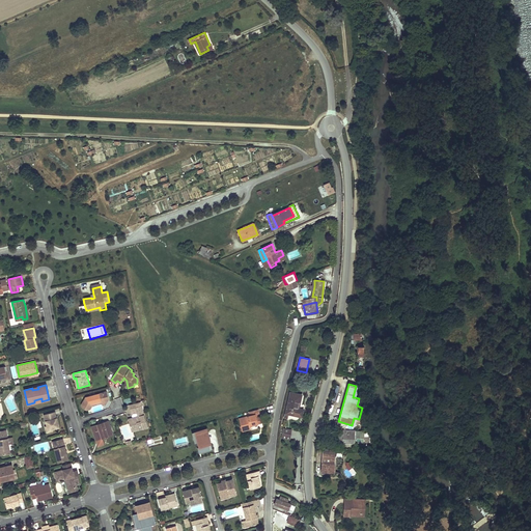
[(110,399),(108,391),(87,397),(82,404),(83,408),(87,410),(91,409),(93,406),(95,401),(102,400),(105,402),(106,400),(110,399)]
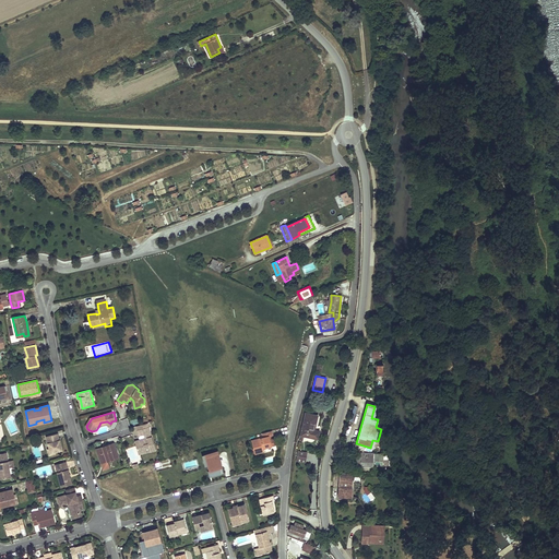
[(317,416),(306,414),(301,435),(304,436),(317,438),(319,431),(313,430),(317,416)]
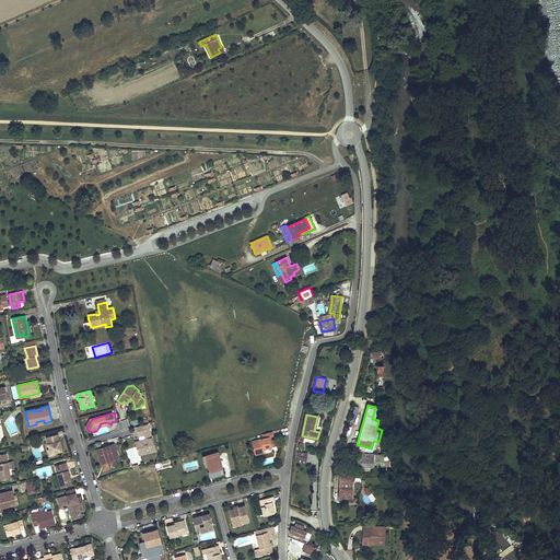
[(153,433),(151,428),(139,431),(140,436),(146,435),(147,440),(143,440),(144,443),(138,445),(140,455),(158,451),(154,438),(152,438),(151,434),(153,433)]
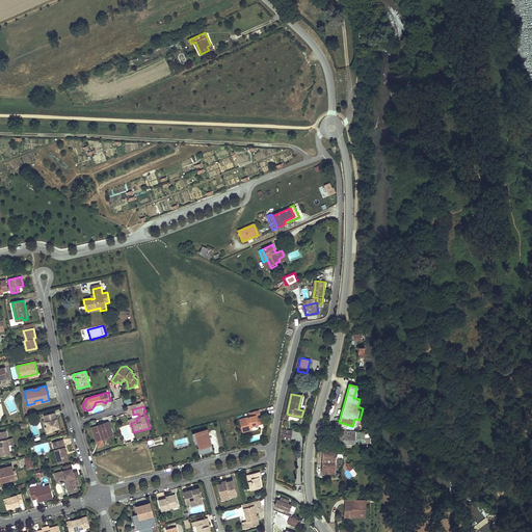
[(261,415),(259,409),(249,411),(250,416),(240,420),(243,432),(251,429),(251,426),(263,423),(262,418),(258,419),(258,416),(261,415)]
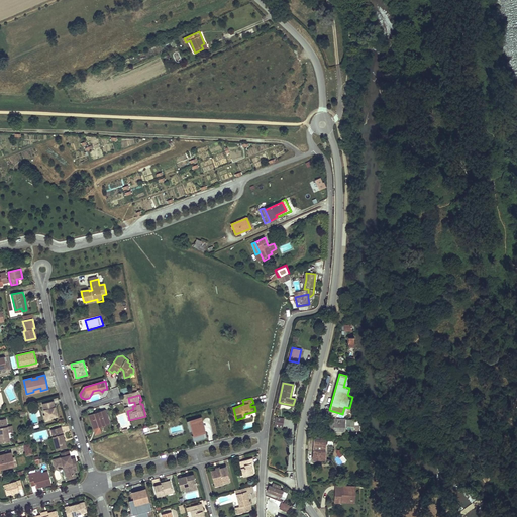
[(54,401),(42,403),(45,414),(46,419),(52,417),(58,416),(54,401)]
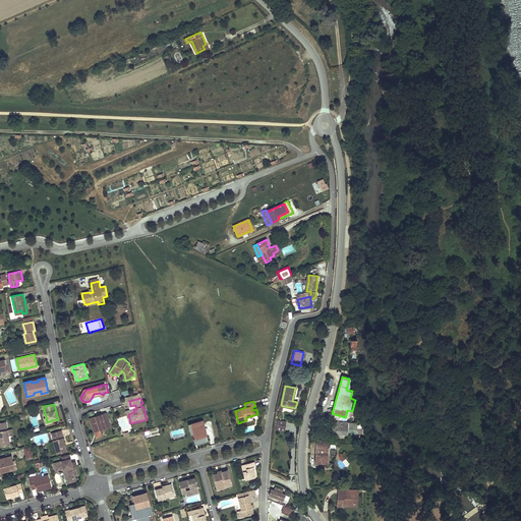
[(112,426),(108,413),(103,414),(103,416),(98,417),(98,416),(92,418),(96,431),(98,437),(103,435),(102,429),(112,426)]
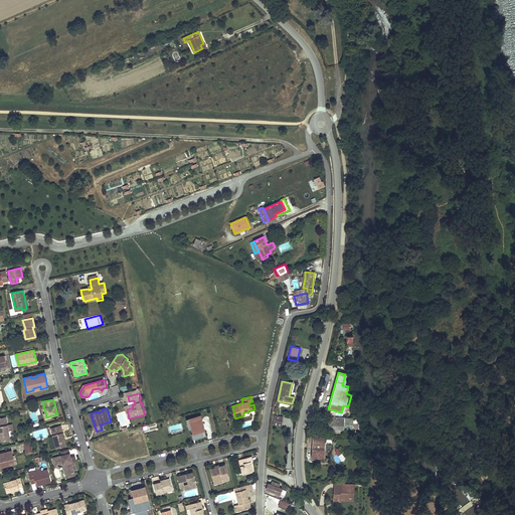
[(194,440),(206,436),(201,415),(187,419),(191,435),(192,434),(194,440)]
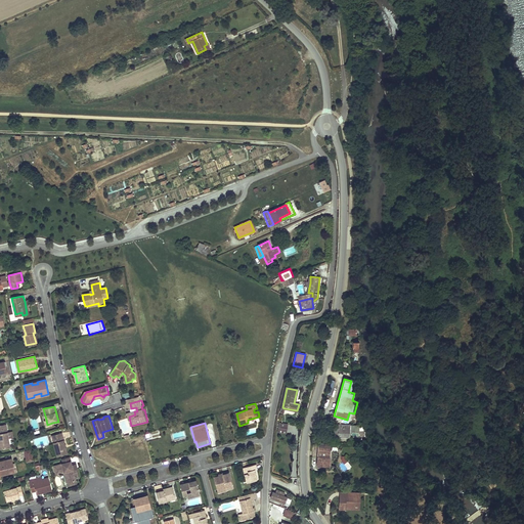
[(287,433),(288,425),(279,424),(278,432),(287,433)]
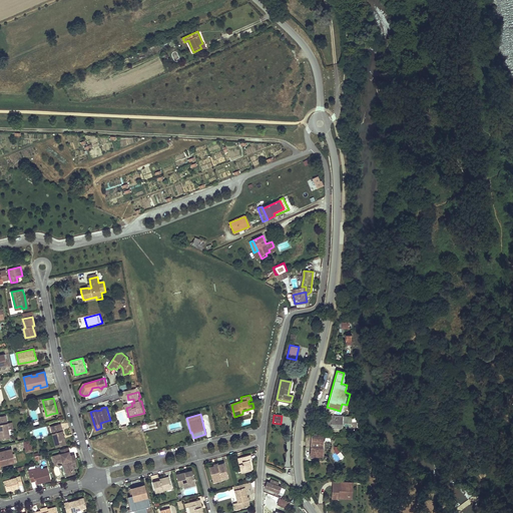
[(0,439),(9,438),(5,416),(0,416),(0,439)]
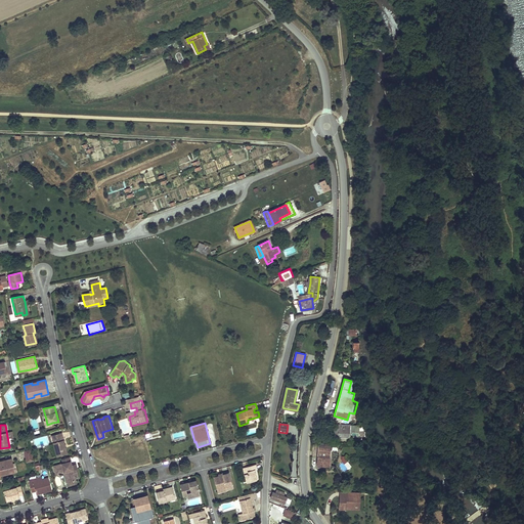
[(351,425),(338,425),(338,437),(350,438),(351,425)]
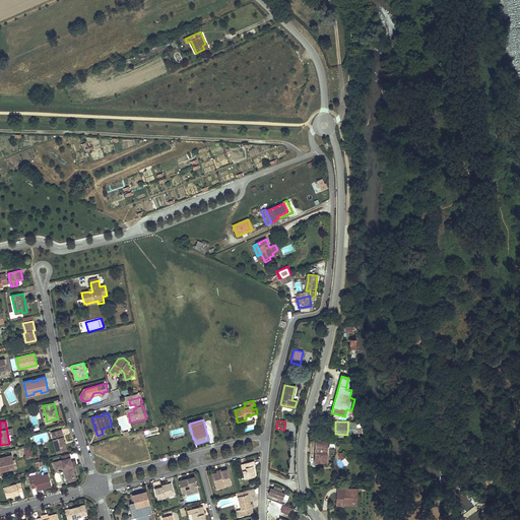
[(62,430),(51,433),(57,453),(67,450),(65,445),(64,445),(64,442),(65,442),(62,430)]
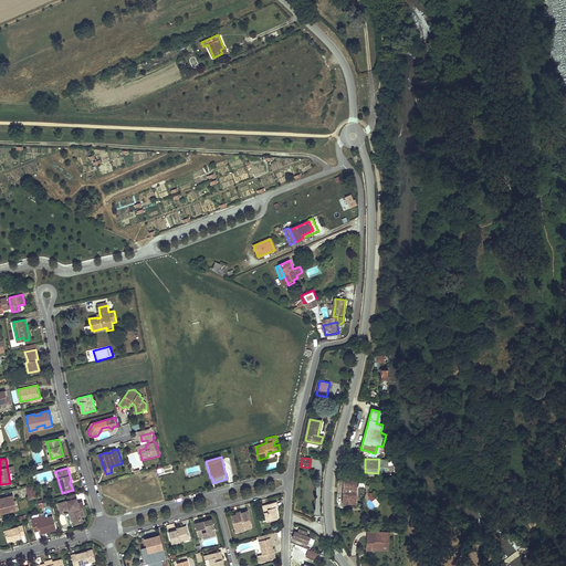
[(357,481),(345,481),(343,503),(356,503),(357,484),(357,481)]
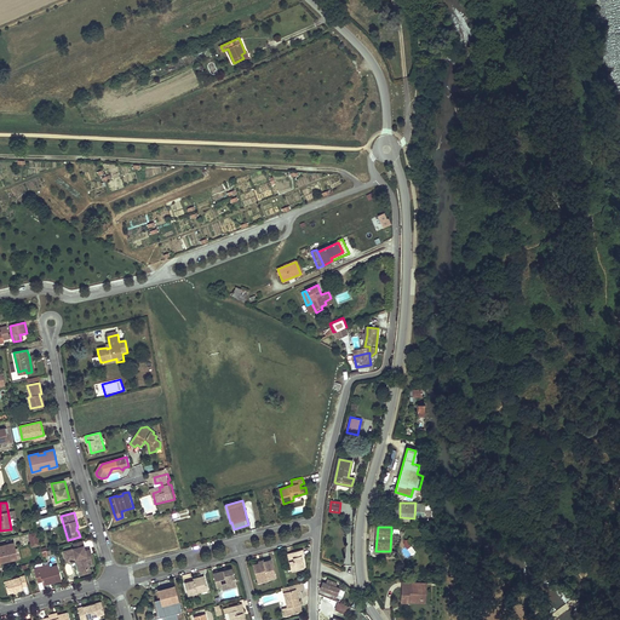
[(392,554),(392,530),(391,530),(390,551),(375,551),(375,552),(392,554)]
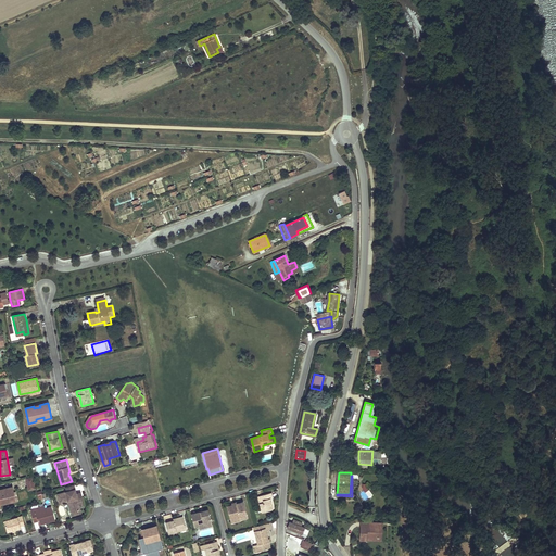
[(33,477),(24,479),(27,491),(36,489),(33,477)]
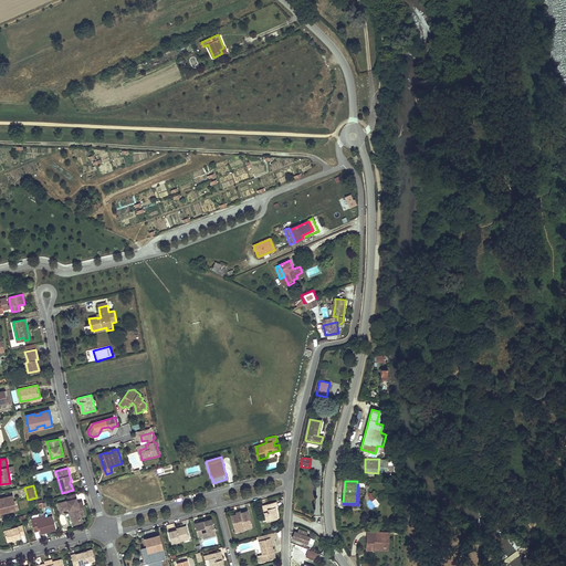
[(76,500),(75,494),(67,496),(69,501),(59,504),(61,513),(70,511),(72,510),(72,512),(71,513),(73,522),(82,520),(82,517),(85,516),(82,502),(77,503),(76,500)]
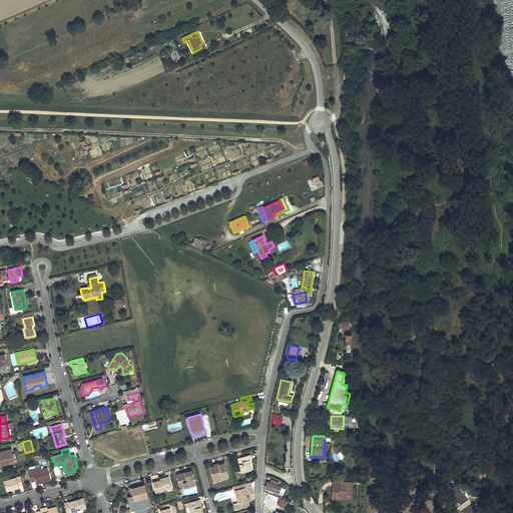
[(0,465),(14,463),(11,449),(0,451),(0,465)]
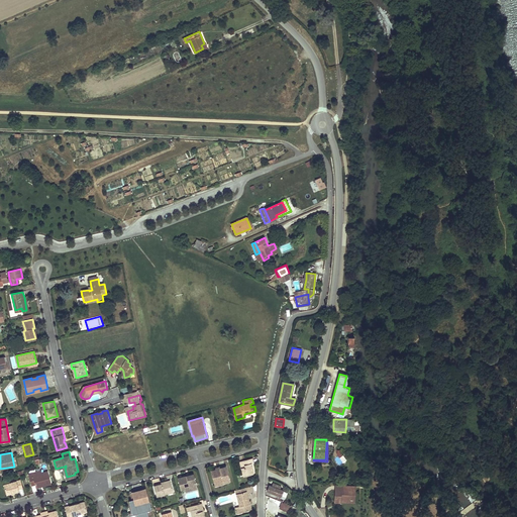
[(337,464),(346,460),(343,454),(335,458),(337,464)]
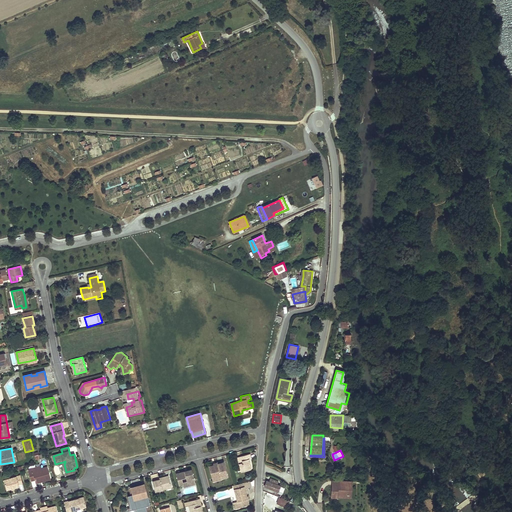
[(244,454),(238,456),(242,471),(251,468),(250,465),(251,465),(249,457),(245,458),(244,454)]
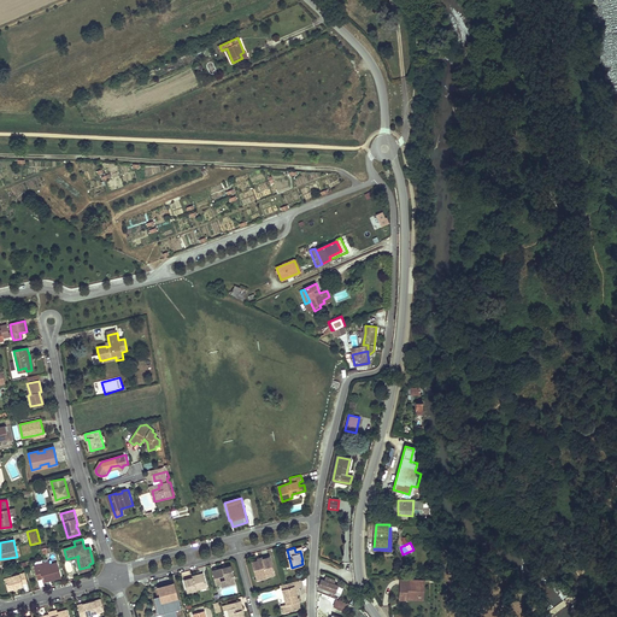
[(259,560),(253,562),(257,576),(268,574),(269,576),(276,574),(271,556),(264,558),(259,560)]
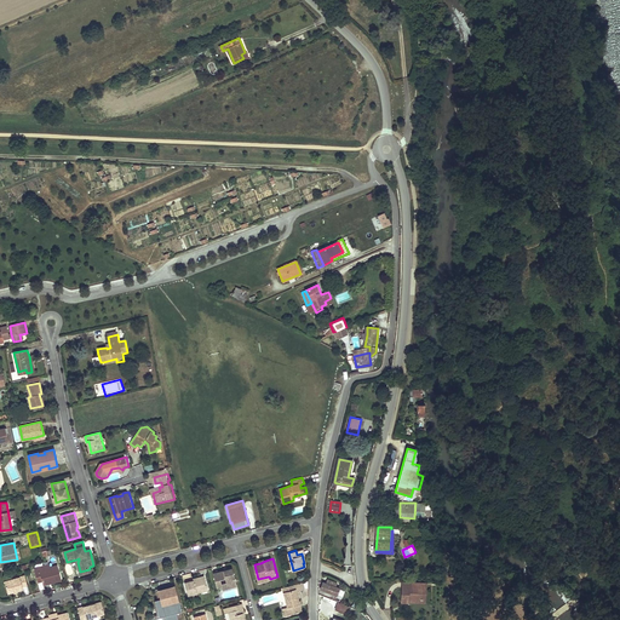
[(40,570),(39,568),(34,569),(38,583),(42,581),(44,585),(49,584),(49,581),(52,580),(52,583),(62,580),(57,566),(50,568),(40,570)]
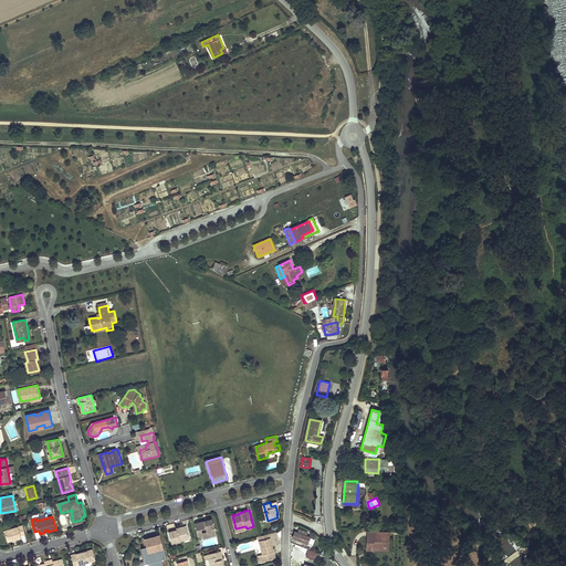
[(218,534),(213,519),(208,520),(209,522),(206,522),(206,521),(196,523),(199,535),(205,534),(203,533),(202,528),(207,527),(208,532),(209,533),(210,533),(211,536),(218,534)]
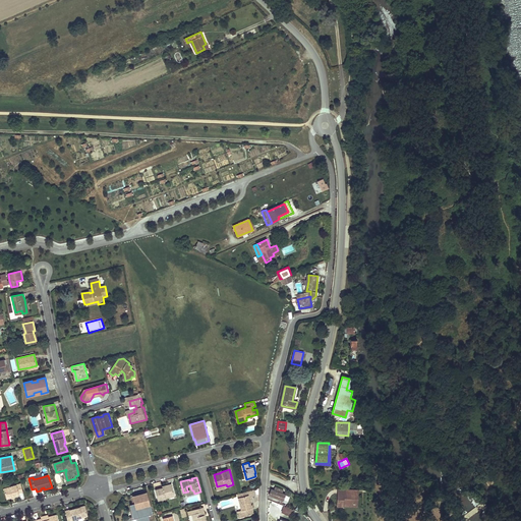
[(23,491),(20,483),(4,488),(7,499),(11,497),(14,496),(19,495),(19,493),(23,491)]
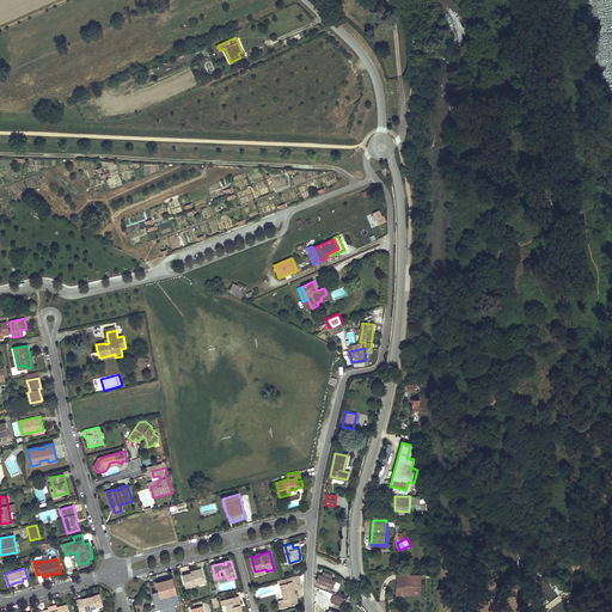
[(206,580),(202,568),(193,570),(194,571),(194,574),(193,574),(191,573),(183,575),(187,588),(200,583),(200,581),(206,580)]
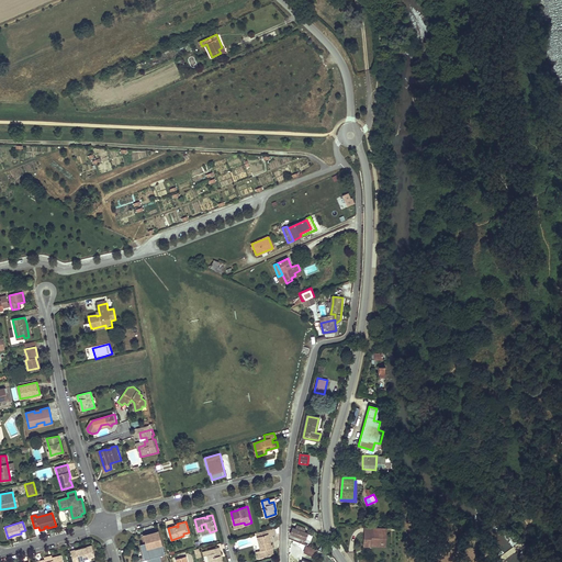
[(293,528),(291,534),(305,539),(307,534),(304,532),(305,529),(296,526),(295,529),(293,528)]
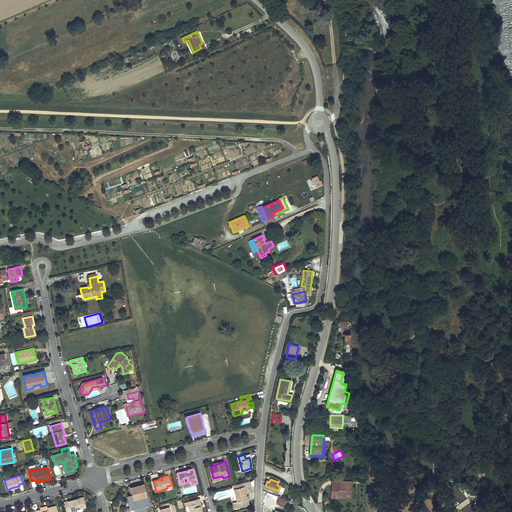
[(253,486),(252,480),(244,482),(246,488),(253,486)]
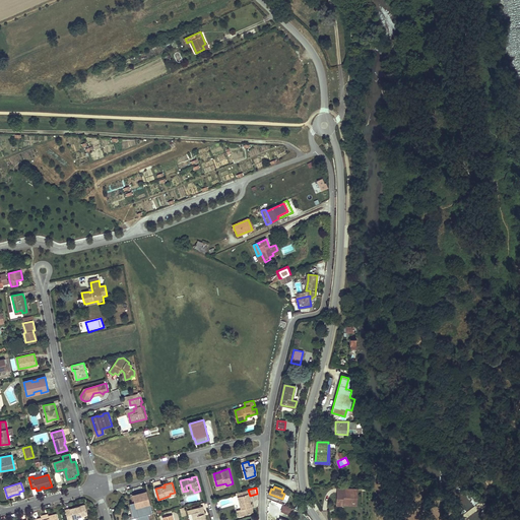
[(338,489),(337,505),(343,506),(343,503),(354,504),(354,489),(338,489)]
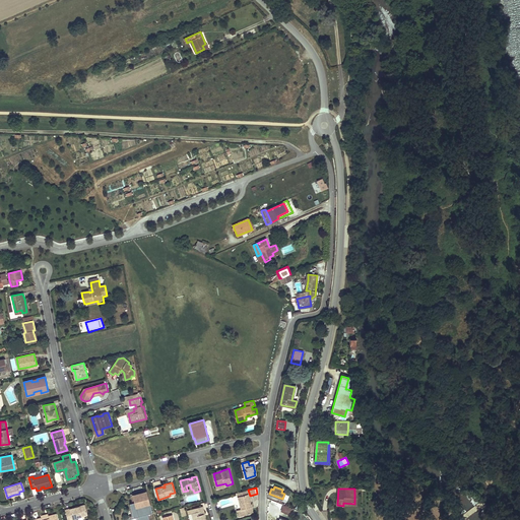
[(356,506),(358,489),(354,489),(354,504),(343,503),(343,506),(356,506)]
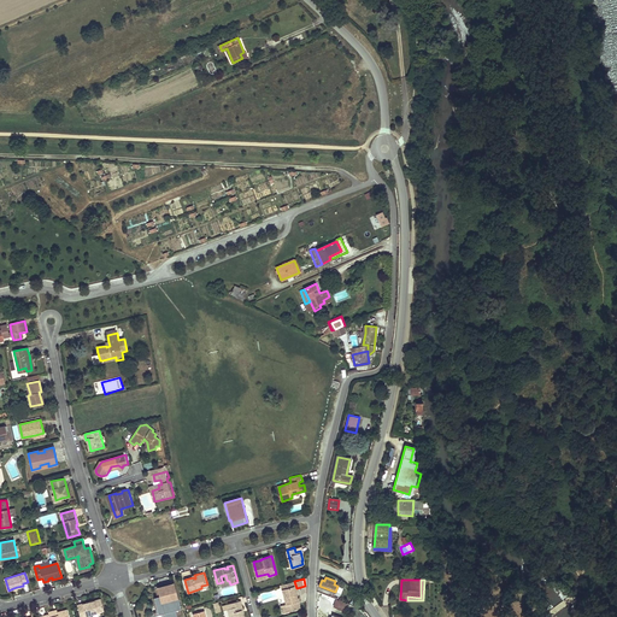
[(297,588),(294,581),(285,583),(282,585),(288,604),(282,605),(285,612),(301,607),(297,588)]
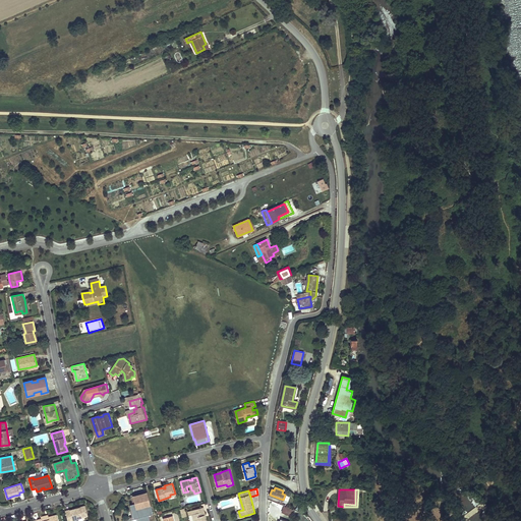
[(141,520),(150,520),(148,513),(153,511),(148,493),(134,496),(136,504),(132,505),(133,510),(138,509),(140,517),(141,520)]
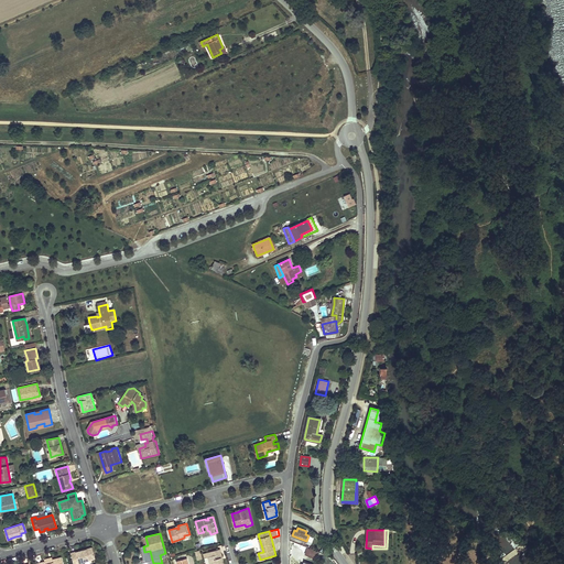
[(95,557),(91,546),(86,549),(86,550),(83,551),(83,550),(71,553),(73,563),(78,563),(79,563),(78,562),(95,557)]
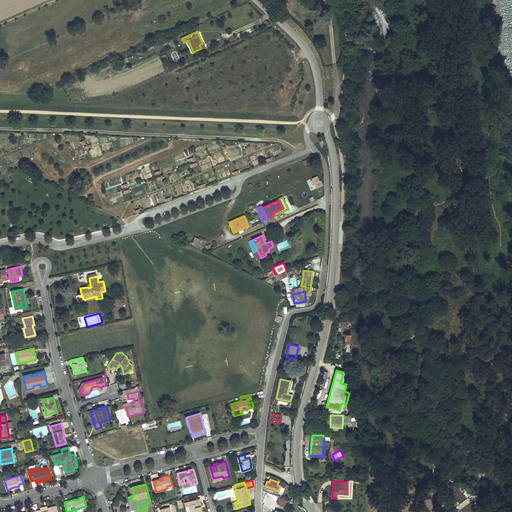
[(203,505),(201,498),(191,500),(192,504),(189,505),(190,511),(202,511),(201,506),(203,505)]
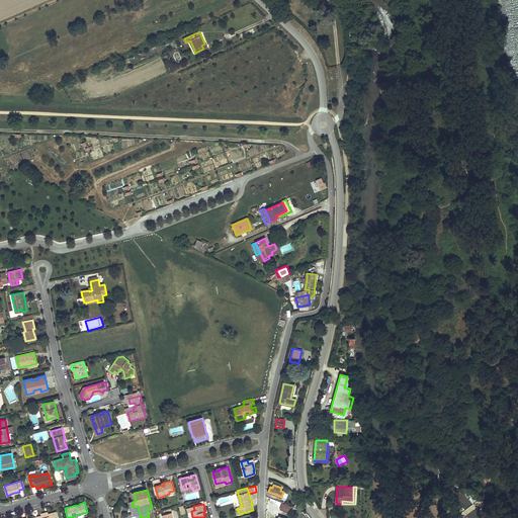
[(289,513),(291,507),(283,504),(280,510),(289,513)]
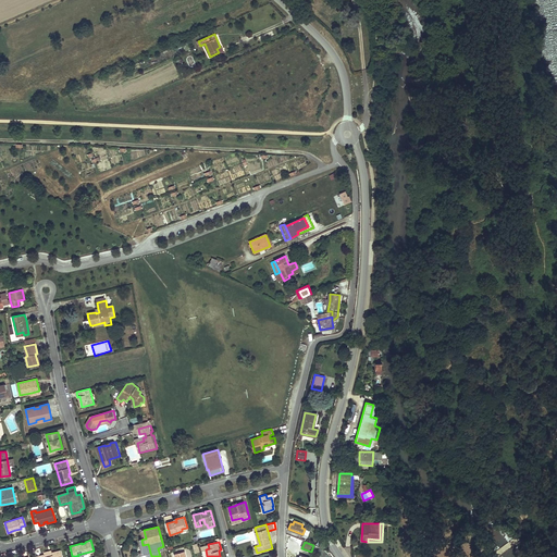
All buildings are outlined.
